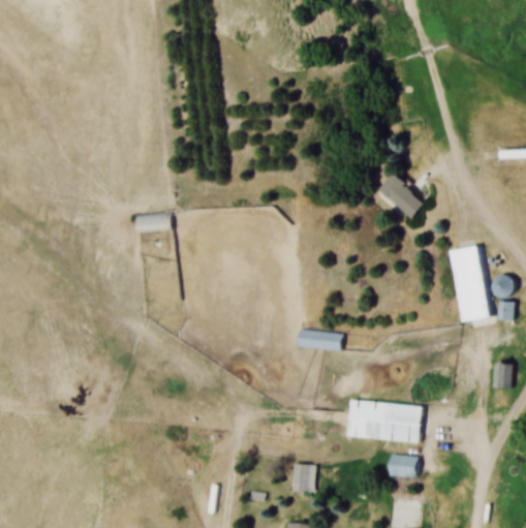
[(375,187),(409,218),(424,203),(390,172),(375,187)]
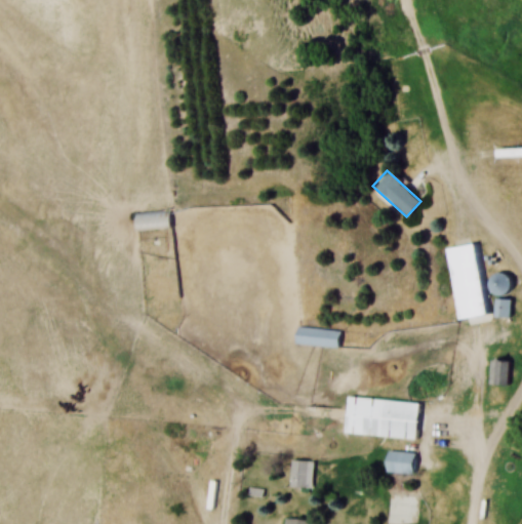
[(135,230),(169,230),(169,210),(135,210),(135,230)]
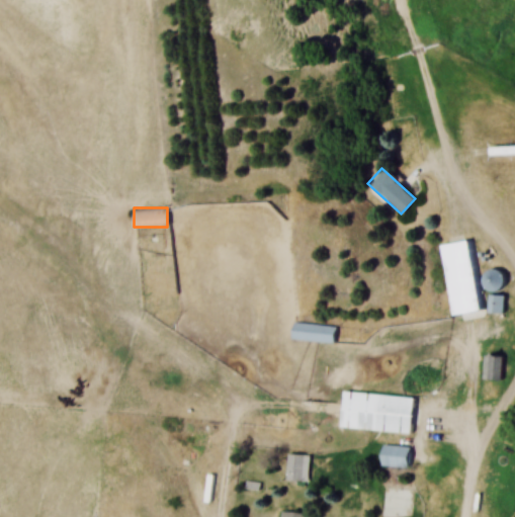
[(451,314),(479,310),(467,240),(440,244),(451,314)]
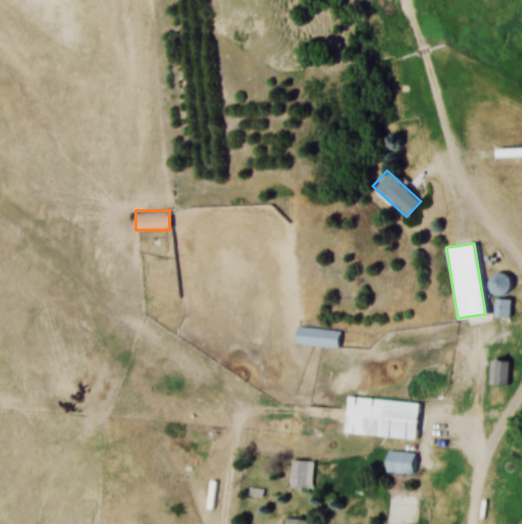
[(488,292),(506,295),(509,275),(492,272),(488,292)]
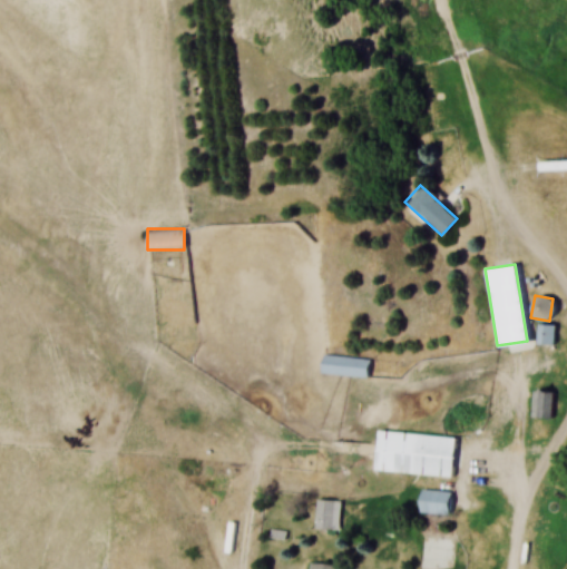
[(536,326),(536,343),(551,343),(551,326),(536,326)]
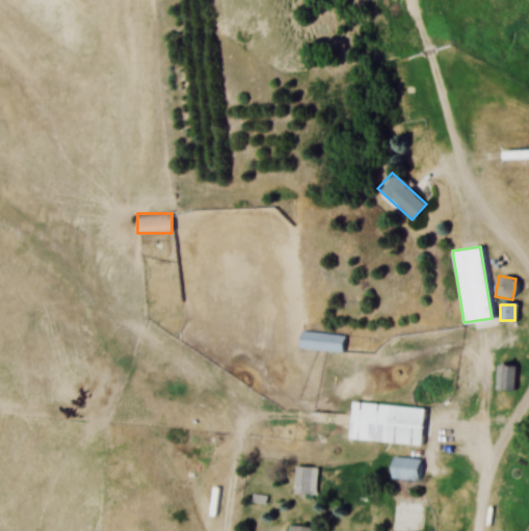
[(343,335),(299,330),(297,348),(342,352),(343,335)]
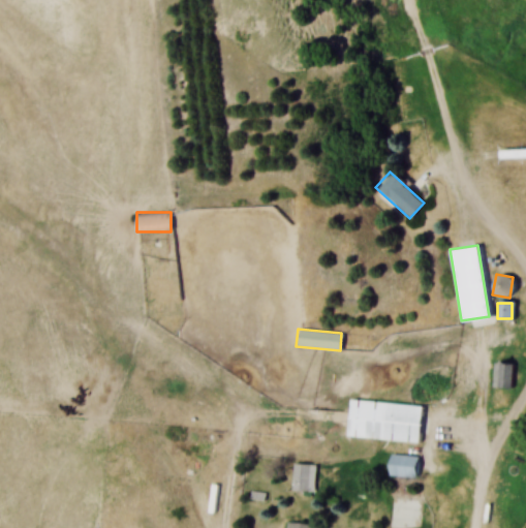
[(420,443),(422,406),(349,401),(346,437),(420,443)]
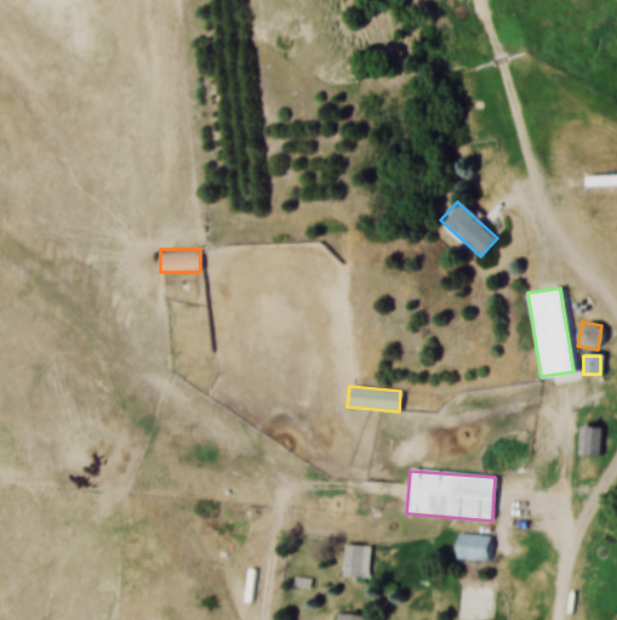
[(489,534),(456,534),(456,559),(489,559),(489,534)]
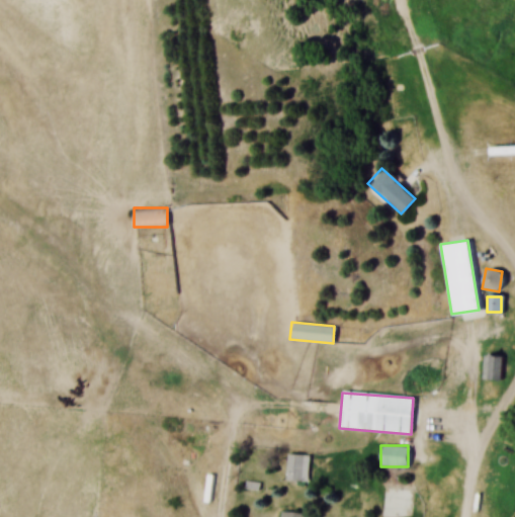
[(306,482),(306,454),(284,454),(284,482),(306,482)]
